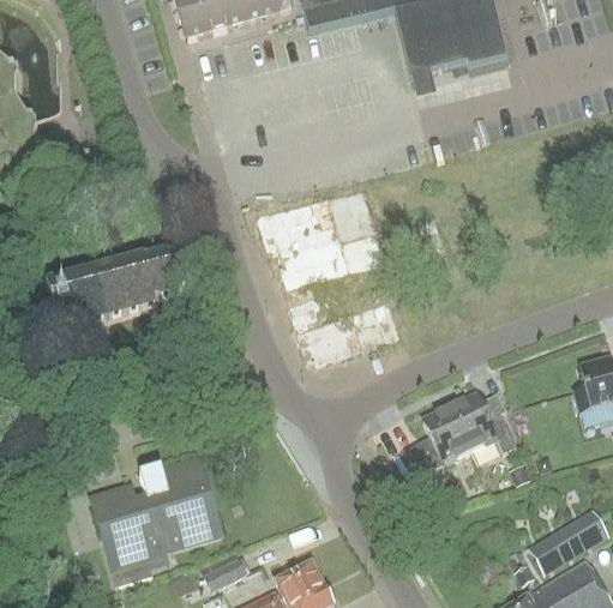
[(174,0),(186,38),(280,10),(280,8),(283,0),(174,0)]
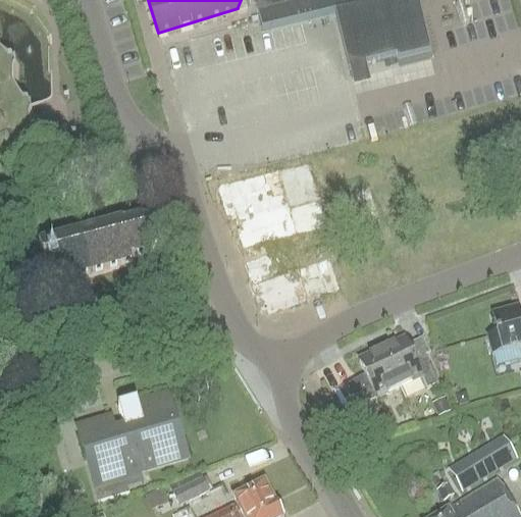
[(255,0),(256,4),(262,27),(333,5),(349,66),(396,55),(398,59),(431,50),(419,0),(255,0)]
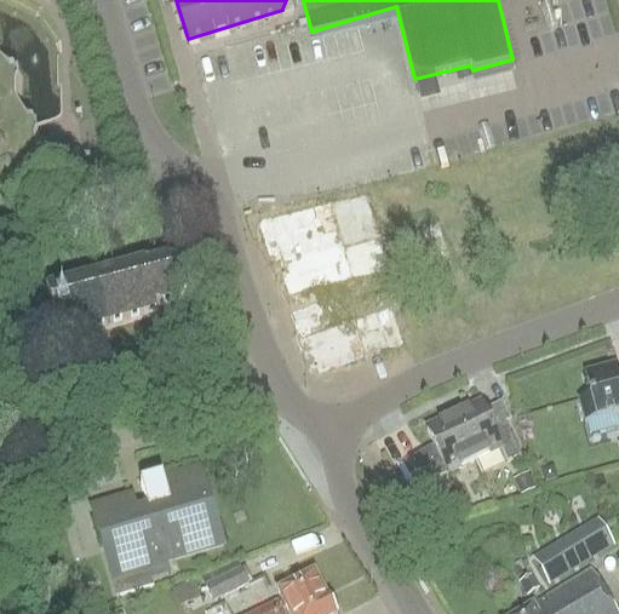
[(17,70),(3,53),(0,49),(0,190),(15,183),(21,194),(30,189),(29,126),(15,97),(17,70)]
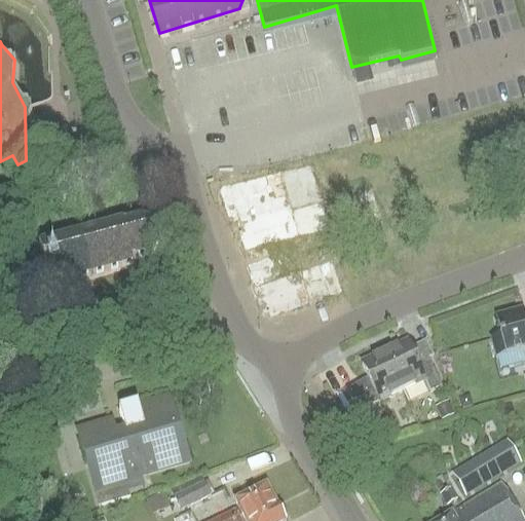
[(328,226),(312,158),(216,180),(225,221),(233,219),(239,246),(328,226)]
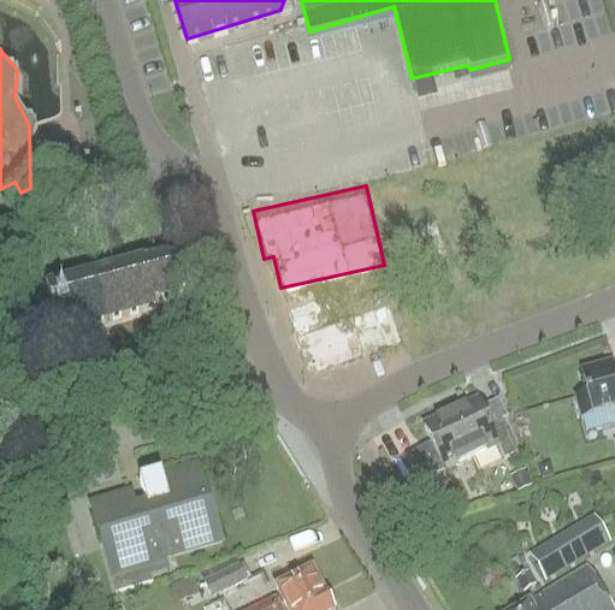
[(59,335),(60,335),(61,337),(64,336),(63,335),(112,321),(160,308),(159,303),(173,298),(175,301),(178,300),(177,297),(189,286),(191,286),(193,284),(202,282),(201,277),(189,280),(184,265),(187,264),(184,261),(188,252),(184,250),(179,262),(165,259),(165,256),(163,256),(163,259),(147,262),(146,259),(49,285),(49,283),(46,283),(47,285),(46,285),(59,335)]
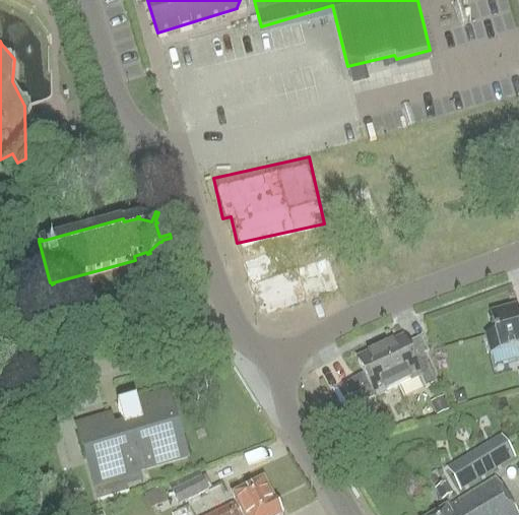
[(256,313),(299,299),(280,244),(257,252),(254,242),(243,246),(245,254),(238,256),(256,313)]
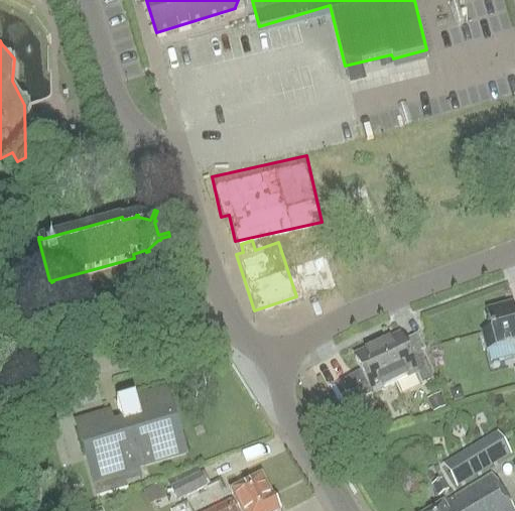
[(514,301),(487,308),(491,326),(482,328),(487,348),(514,340),(514,301)]
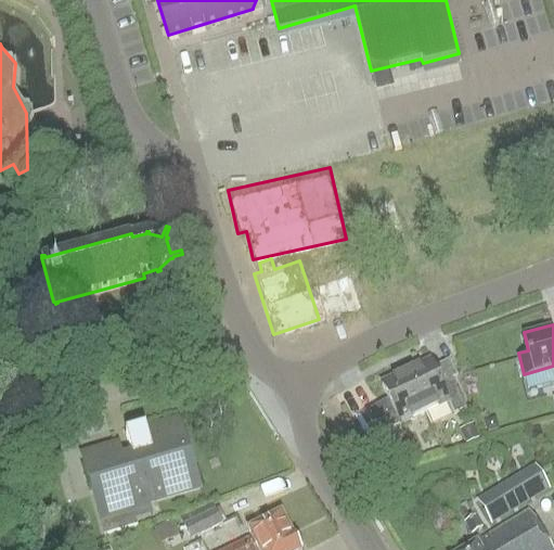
[(407,370),(425,410),(449,398),(454,410),(466,405),(455,381),(443,385),(432,358),(407,370)]
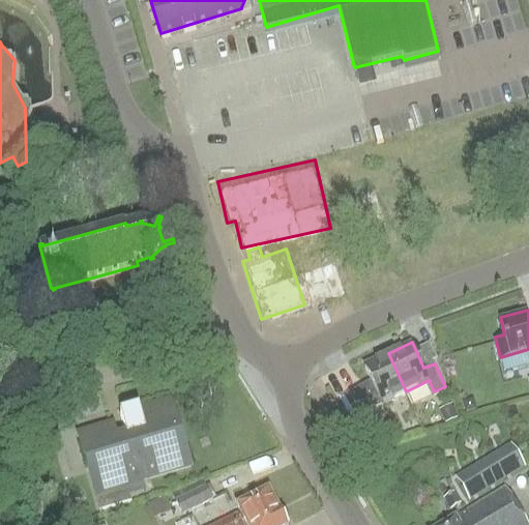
[(373,407),(406,391),(388,353),(364,363),(371,378),(350,390),(362,413),(373,407)]
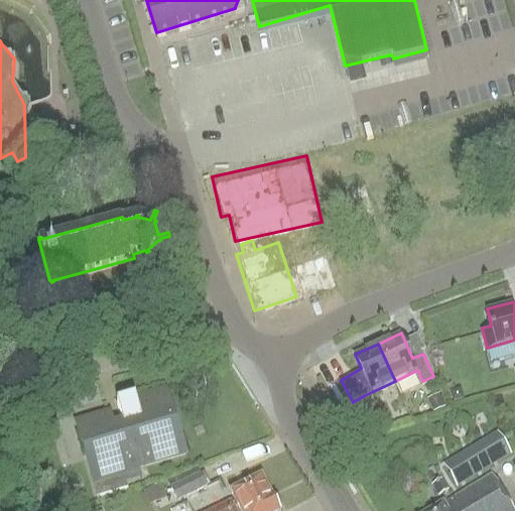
[(117,398),(124,420),(114,422),(110,410),(77,420),(94,478),(186,451),(166,384),(117,398)]
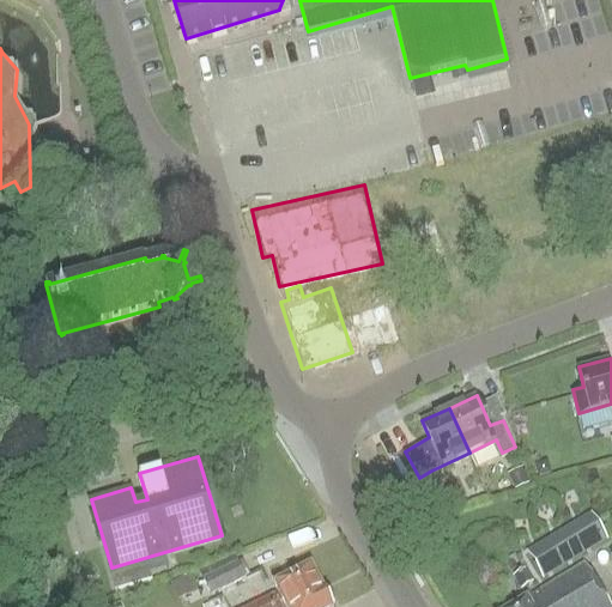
[(549,457),(537,461),(540,474),(552,469),(549,457)]
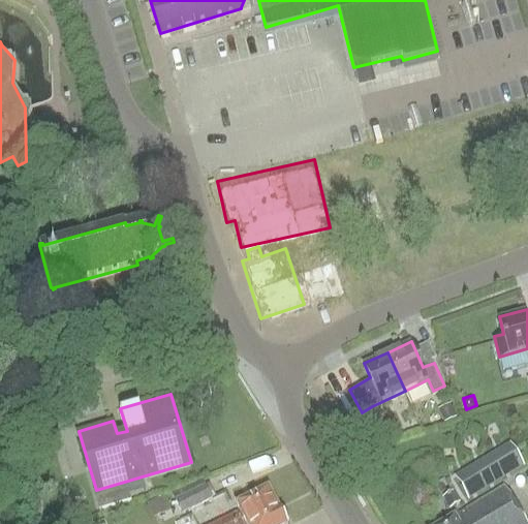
[(452,399),(439,404),(445,419),(457,413),(452,399)]
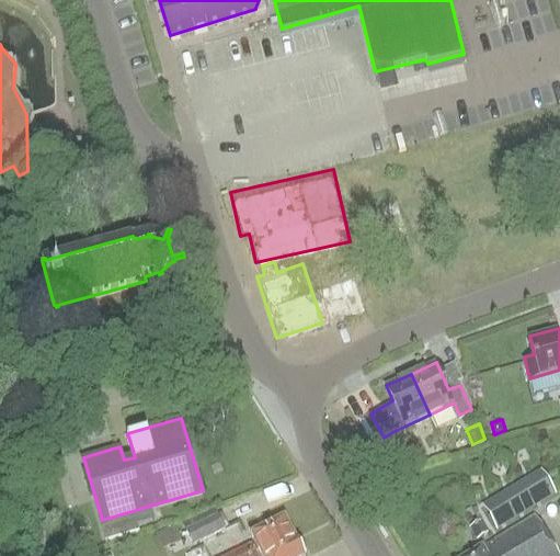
[(373,473),(380,467),(373,455),(365,461),(366,465),(369,469),(373,473)]
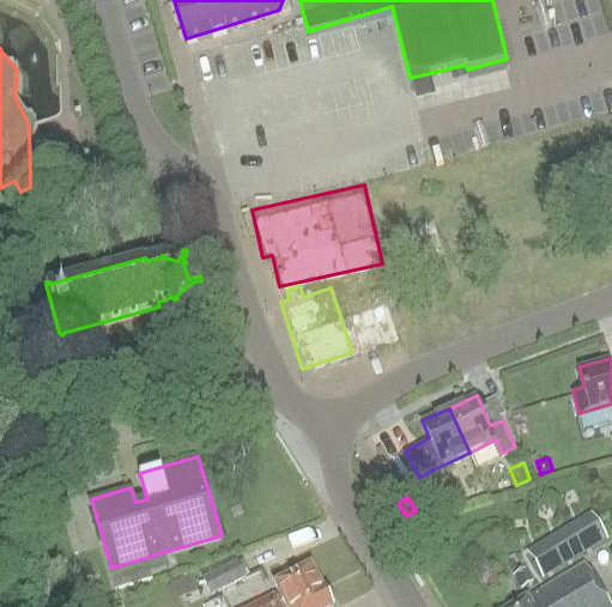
[(591,510),(531,548),(545,572),(606,535),(591,510)]
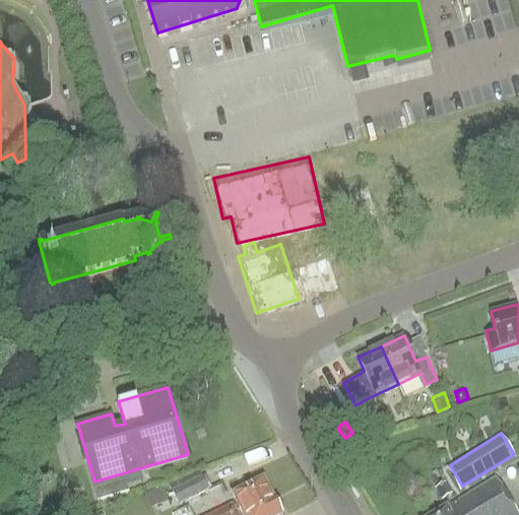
[(209,488),(202,472),(172,488),(180,503),(209,488)]
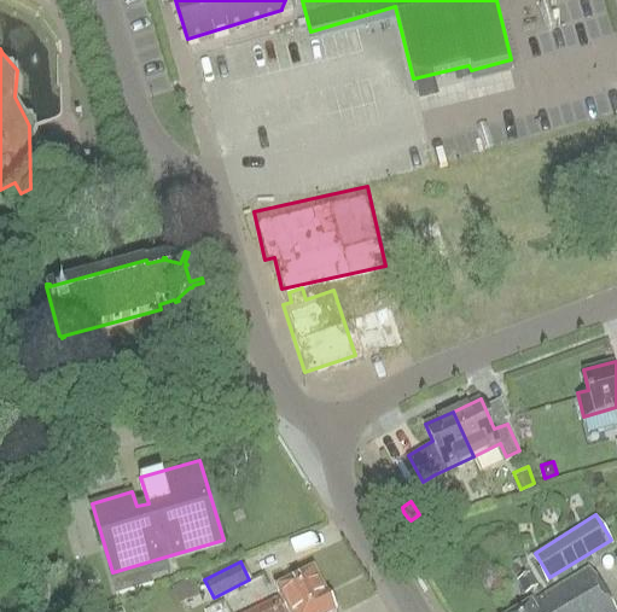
[(616,607),(589,564),(546,592),(531,601),(531,600),(511,611),(616,611),(616,607)]
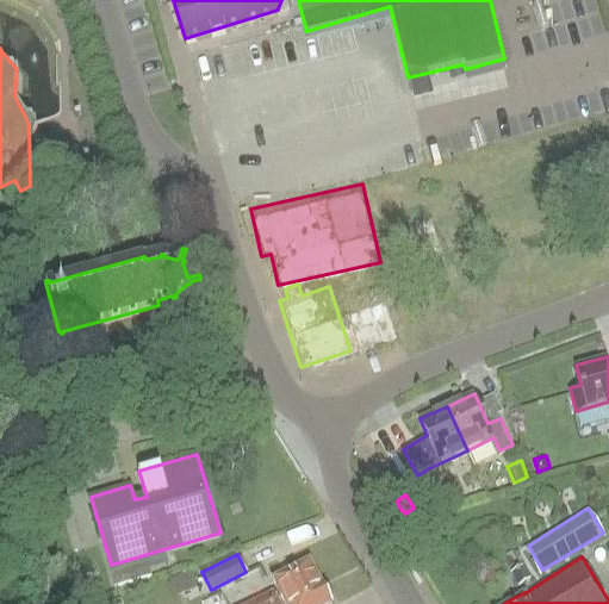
[(242,603),(268,603),(321,578),(311,559),(274,578),(279,586),(242,603)]
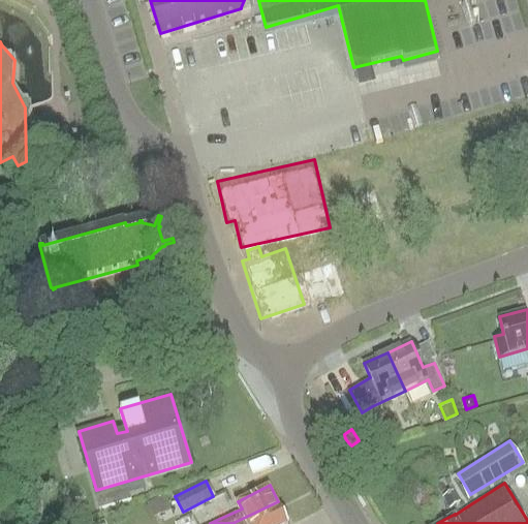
[(449,504),(461,497),(454,487),(443,493),(449,504)]
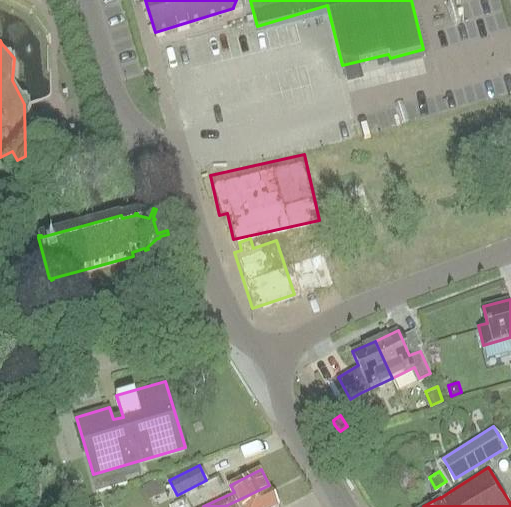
[(156,478),(144,483),(150,496),(162,490),(156,478)]
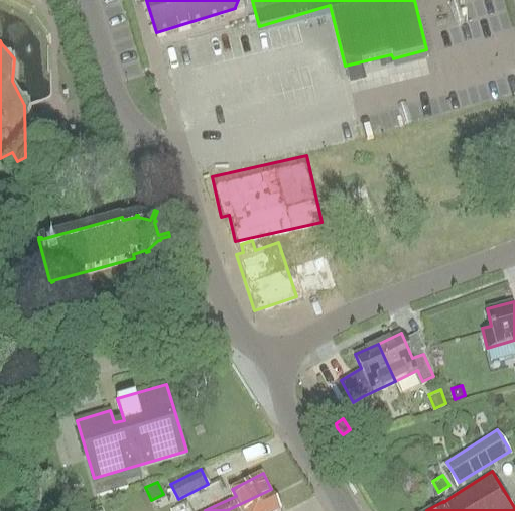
[(227,510),(276,510),(281,509),(271,489),(227,510)]
